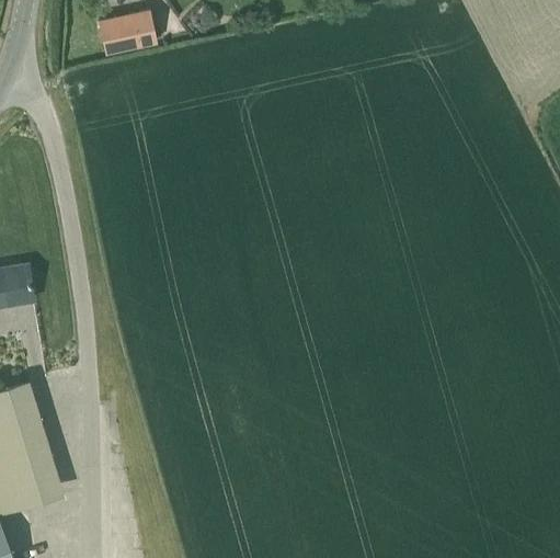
[(150,11),(99,22),(105,54),(158,43),(150,11)]
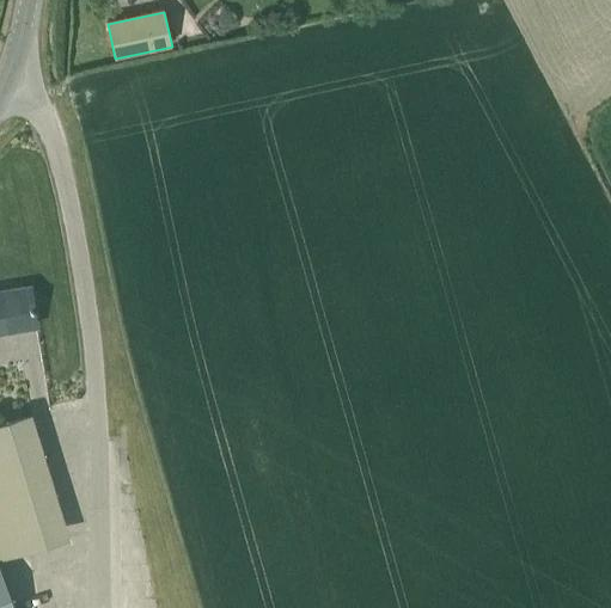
[(31,289),(25,290),(0,294),(0,335),(37,329),(31,289)]
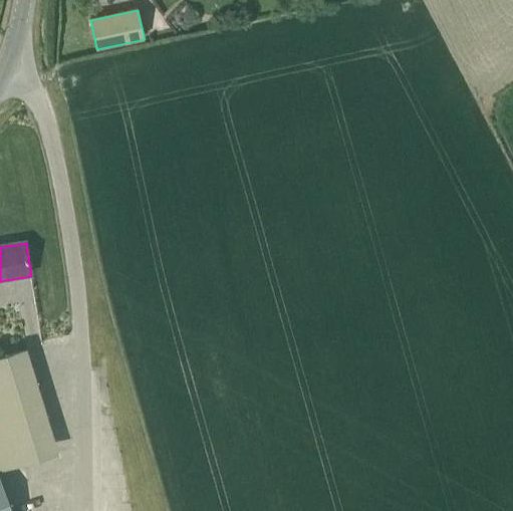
[(7,356),(0,358),(0,469),(23,462),(0,393),(0,377),(32,368),(26,350),(7,356)]
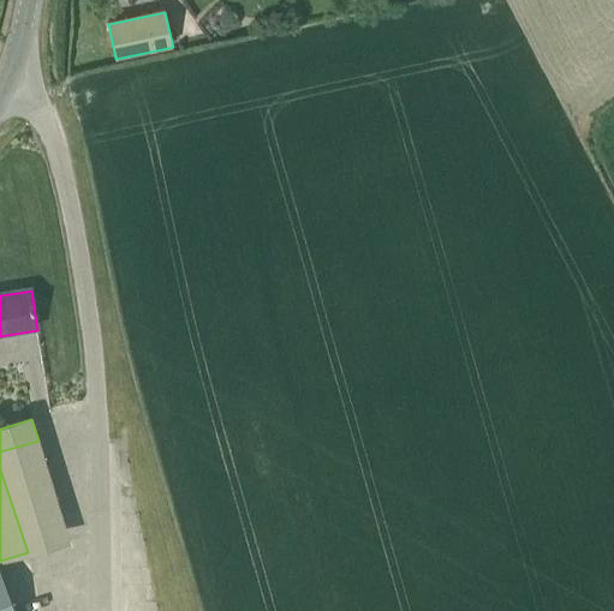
[(15,610),(0,571),(0,610),(15,610)]
